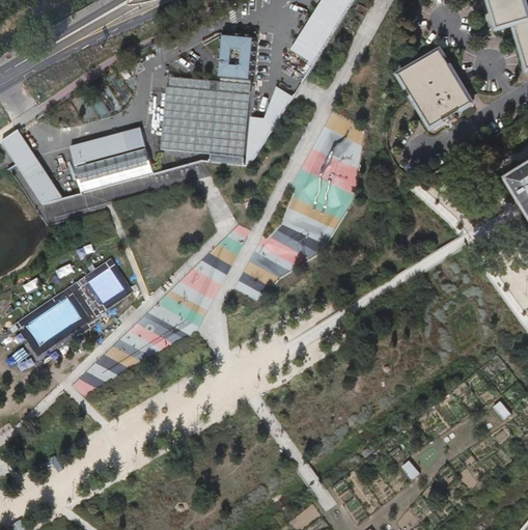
[(320,0),(288,50),(311,64),(350,0),(320,0)]
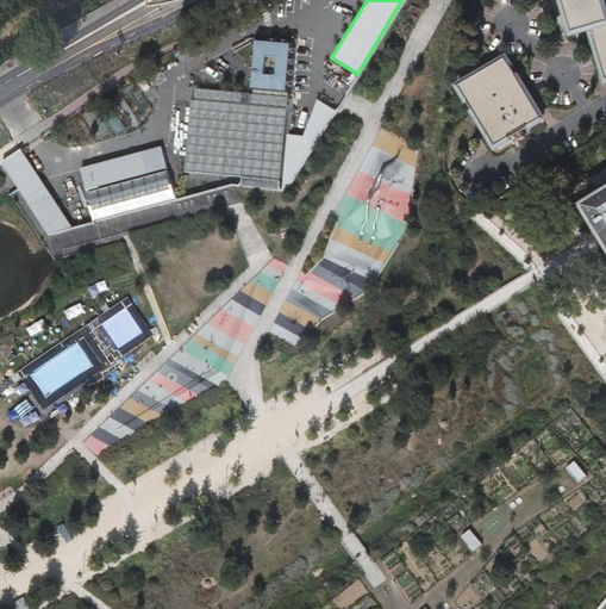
[(572,37),(588,32),(604,82),(605,81),(605,0),(562,0),(563,2),(561,4),(572,37)]
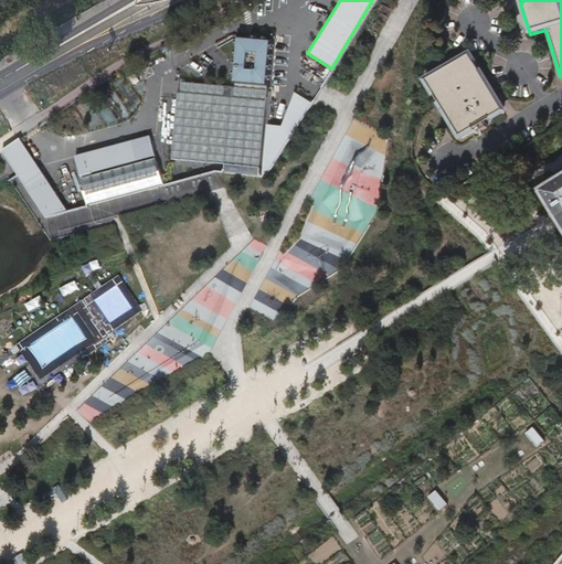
[(232,85),(263,88),(264,83),(265,83),(269,36),(248,35),(247,40),(235,39),(232,85)]
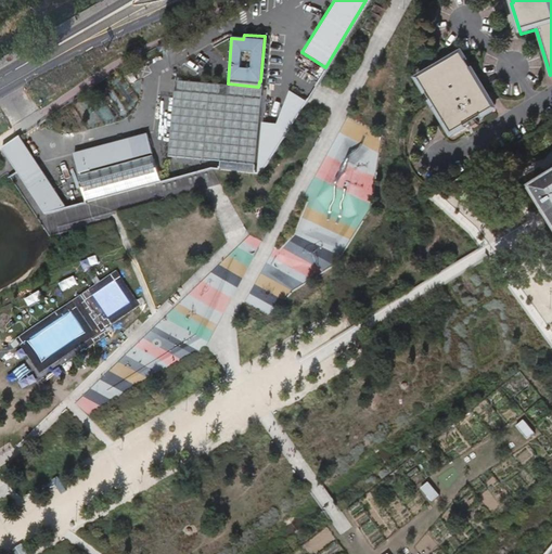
[(165,46),(163,41),(154,46),(157,50),(165,46)]
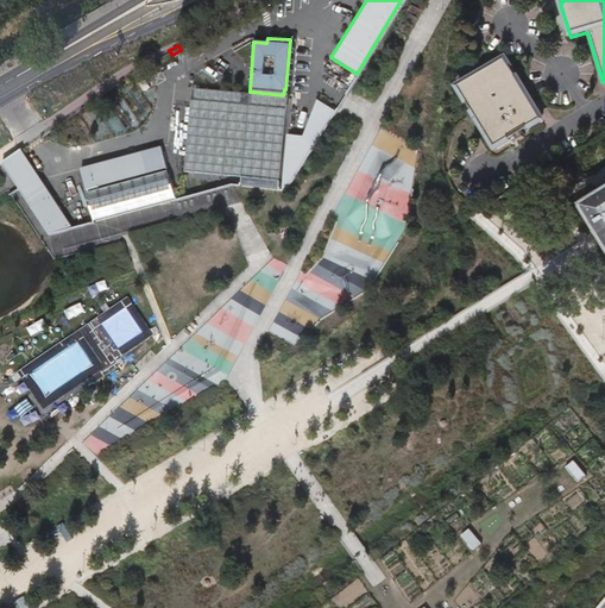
[(457,87),(493,149),(508,139),(505,137),(510,135),(514,140),(517,142),(522,138),(522,136),(518,130),(524,127),(525,129),(540,120),(503,58),(457,87)]
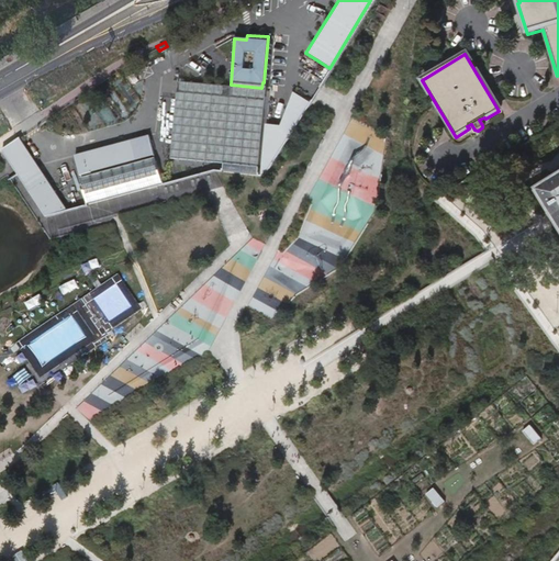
[(166,159),(214,163),(213,170),(261,176),(261,165),(258,165),(261,88),(231,85),(174,80),(166,159)]
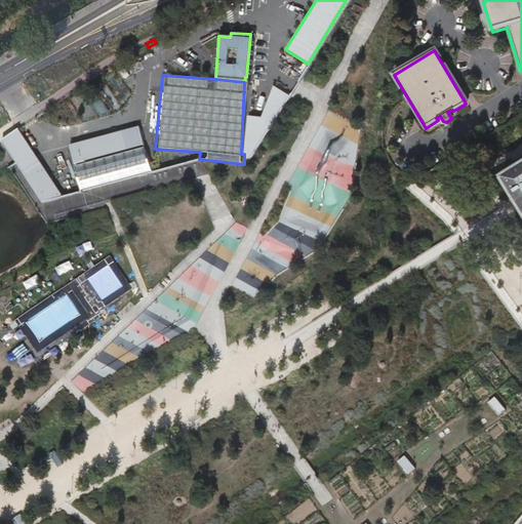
[(246,116),(244,154),(244,164),(245,164),(288,95),(272,85),(259,117),(246,116)]
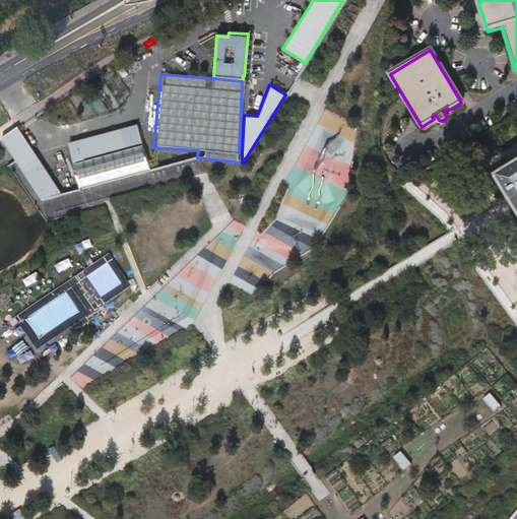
[(346,184),(353,126),(324,111),(321,119),(327,119),(332,122),(328,128),(332,130),(324,146),(323,152),(312,175),(301,174),(296,172),(281,170),(309,184),(286,181),(284,191),(282,196),(281,205),(293,207),(291,223),(313,236),(319,237),(346,184)]
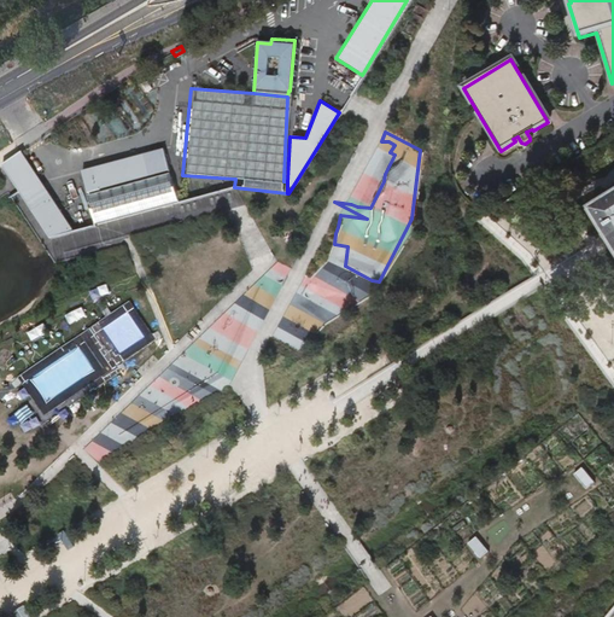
[(167,170),(161,149),(92,167),(98,188),(167,170)]
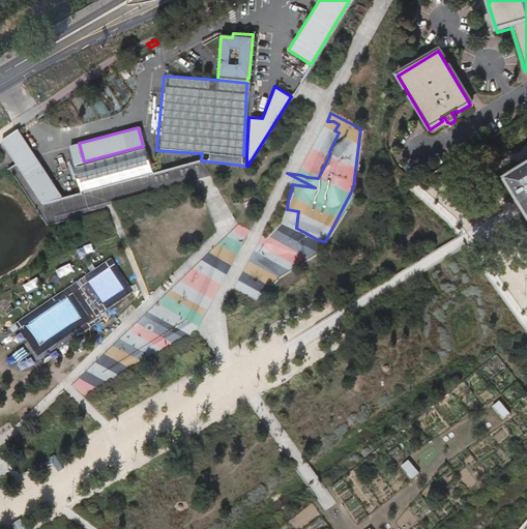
[(29,178),(42,169),(17,130),(0,142),(13,163),(15,162),(22,173),(22,174),(26,180),(29,178)]
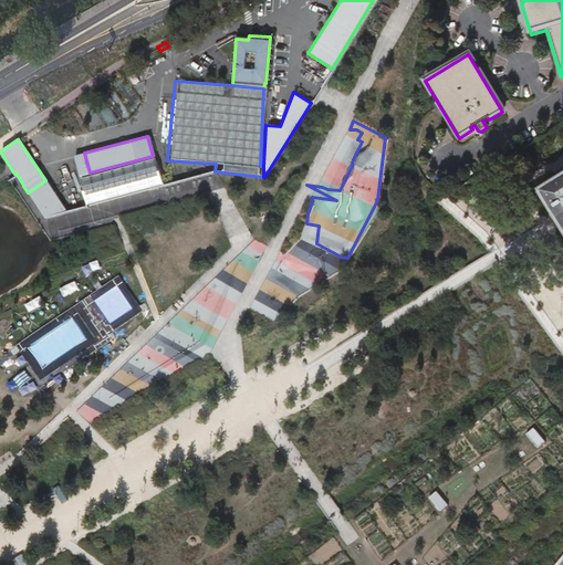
[(90,173),(84,153),(73,156),(79,176),(90,173)]
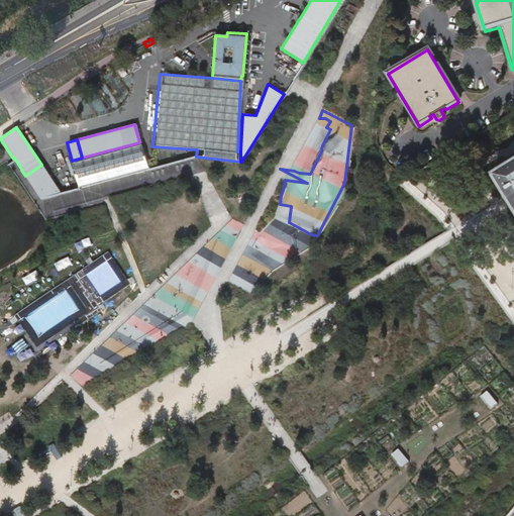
[(72,164),(79,189),(147,169),(141,144),(72,164)]
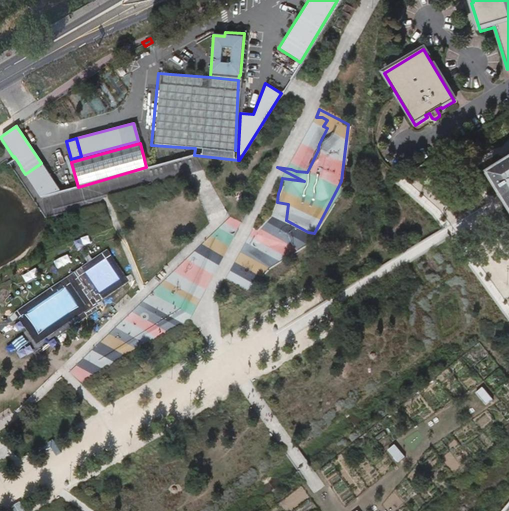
[(508,154),(504,157),(507,164),(490,175),(508,205),(508,154)]
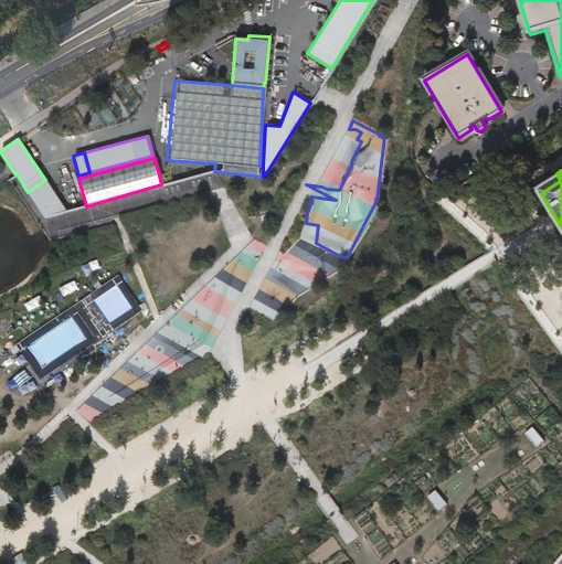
[(45,180),(31,190),(43,210),(40,212),(44,217),(66,212),(45,180)]
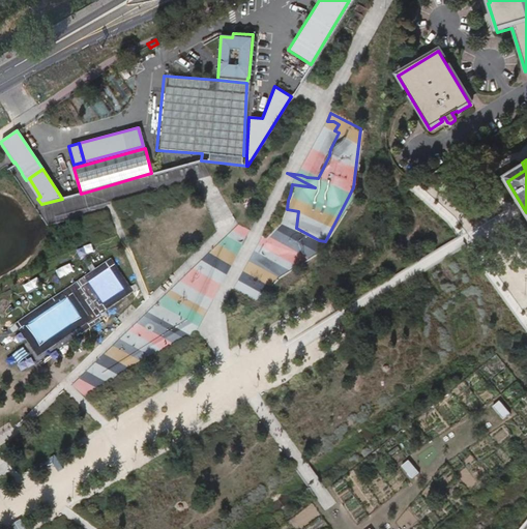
[(498,400),(490,406),(501,419),(508,413),(498,400)]
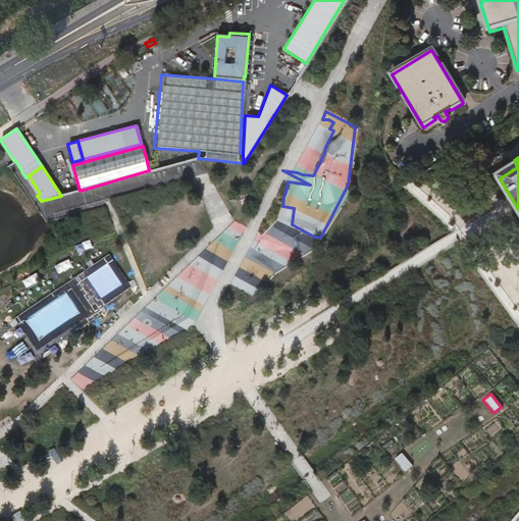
[(401,453),(394,459),(404,471),(411,465),(401,453)]
